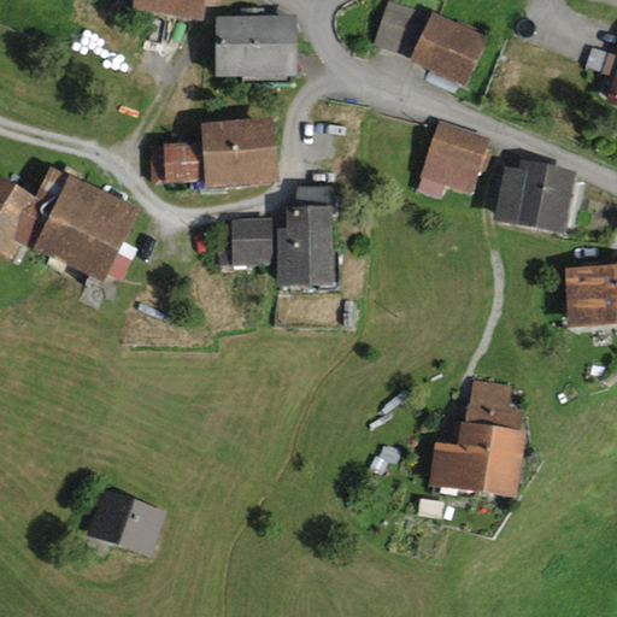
[(135,0),(134,10),(201,21),(204,5),(222,7),(222,0),(135,0)]
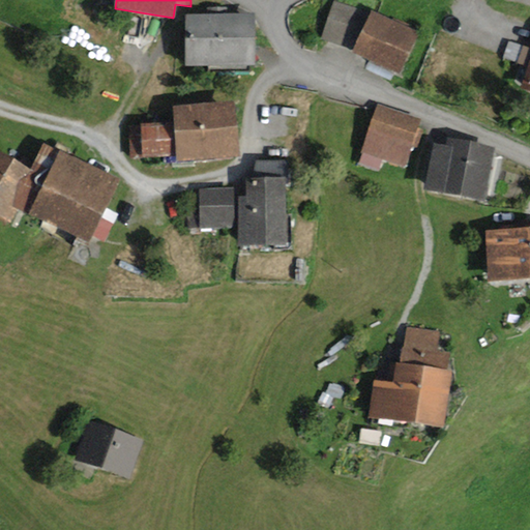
[(334,1),(321,40),(355,51),(353,55),(401,76),(419,33),(372,10),(371,13),(334,1)]
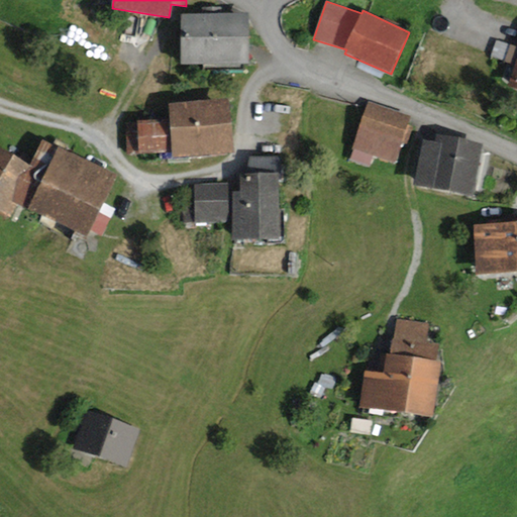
[(249,14),(181,15),(182,67),(249,66),(249,14)]
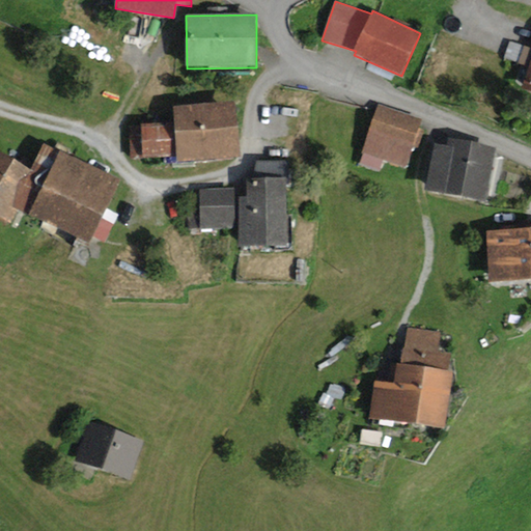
[(530,59),(521,90),(530,93),(530,59)]
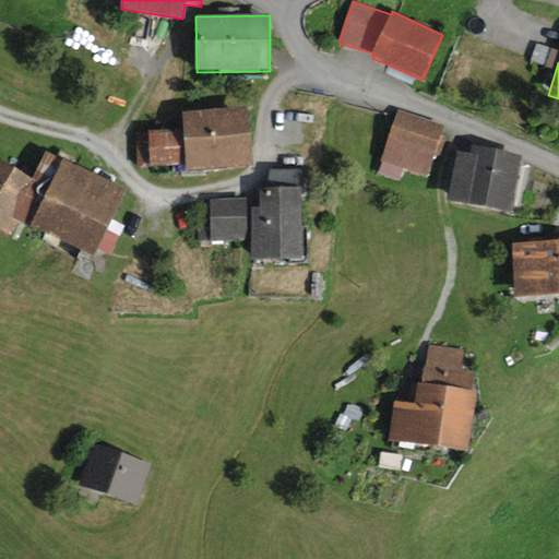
[(248,108),(181,114),(183,130),(186,166),(187,173),(253,167),(248,108)]
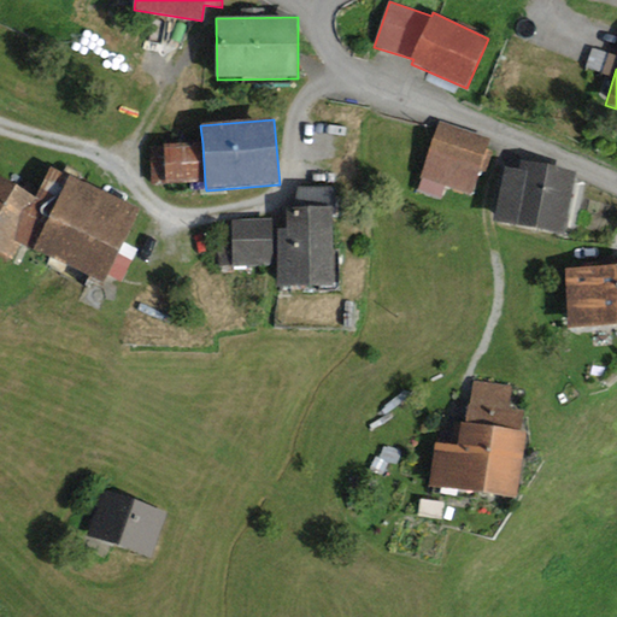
[(492,140),(441,123),(422,178),(474,195),(492,140)]
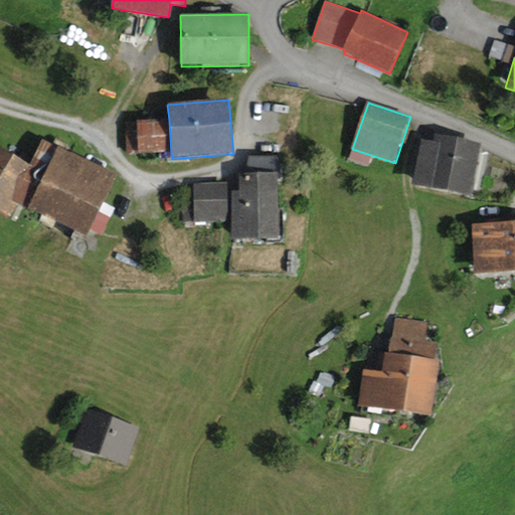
[(169,120),(126,122),(127,154),(171,153),(169,120)]
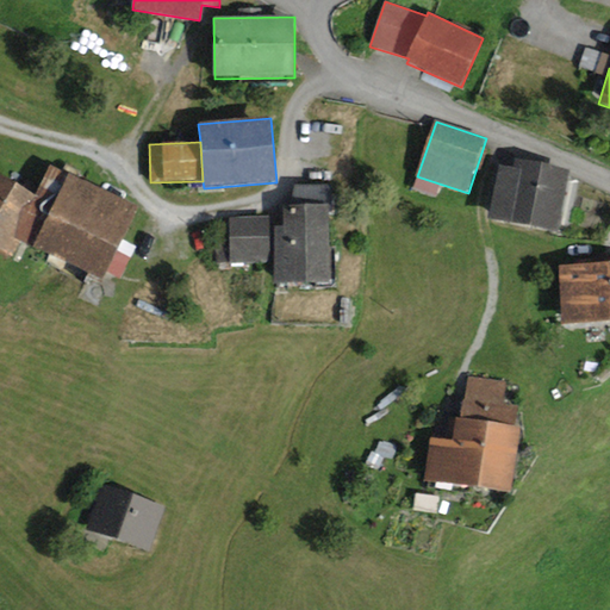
[(515,169),(500,167),(490,221),(561,234),(573,170),(516,160),(515,169)]
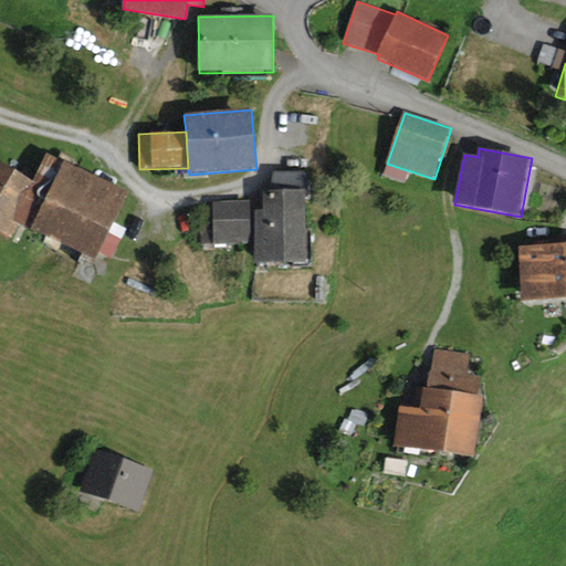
[(129,194),(46,155),(33,184),(0,163),(0,232),(13,241),(20,226),(95,262),(129,194)]
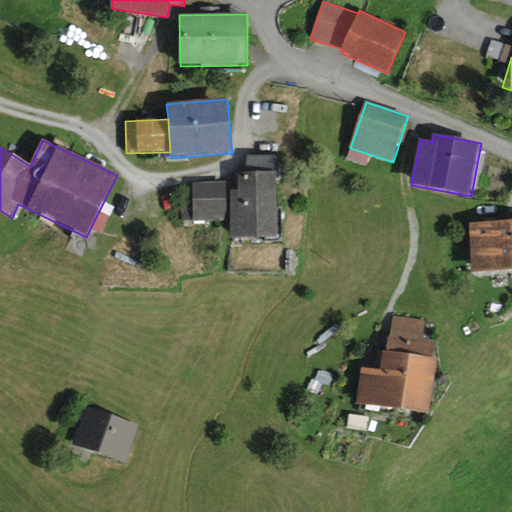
[(238,191),(230,192),(231,240),(276,238),(274,157),(247,157),(247,173),(238,174),(238,191)]
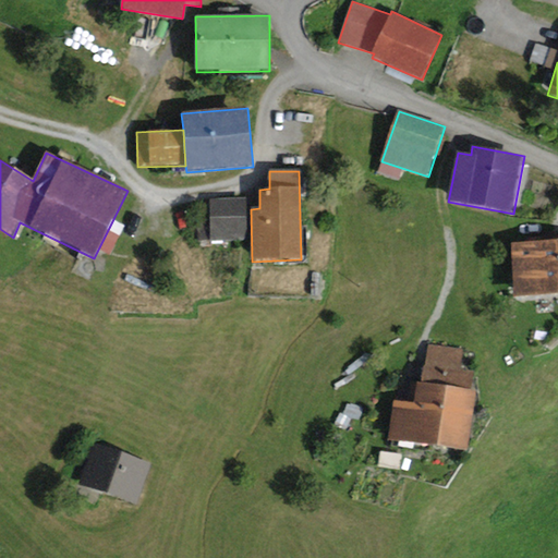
[(246,198),(209,199),(209,207),(196,216),(197,241),(247,241),(246,198)]
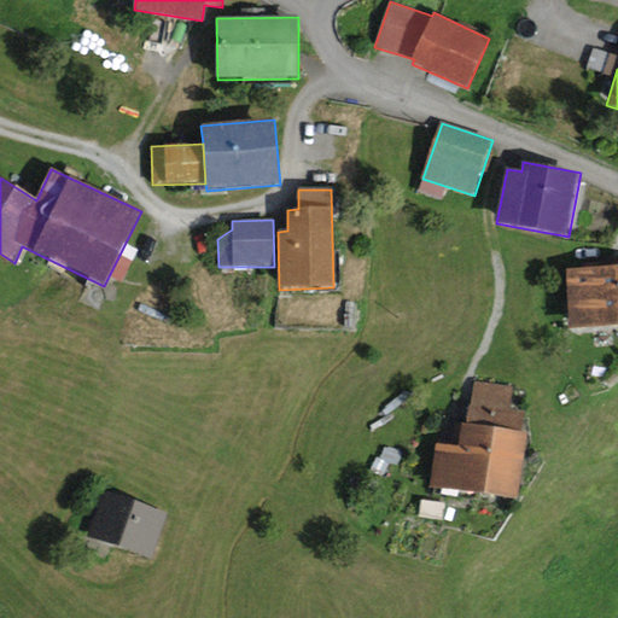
[(617,267),(566,270),(570,331),(617,327),(617,267)]
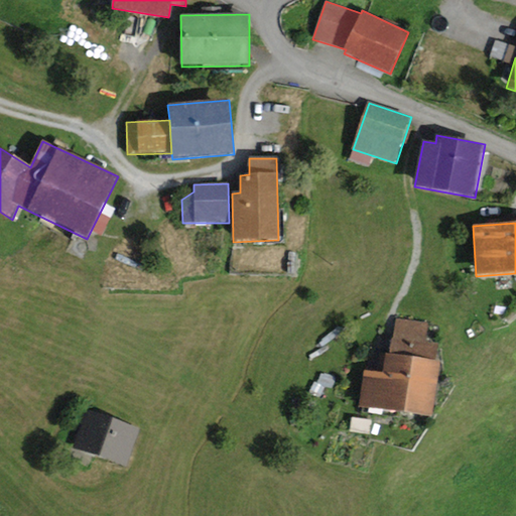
[(429,325),(396,318),(390,356),(435,362),(438,345),(426,343),(429,325)]
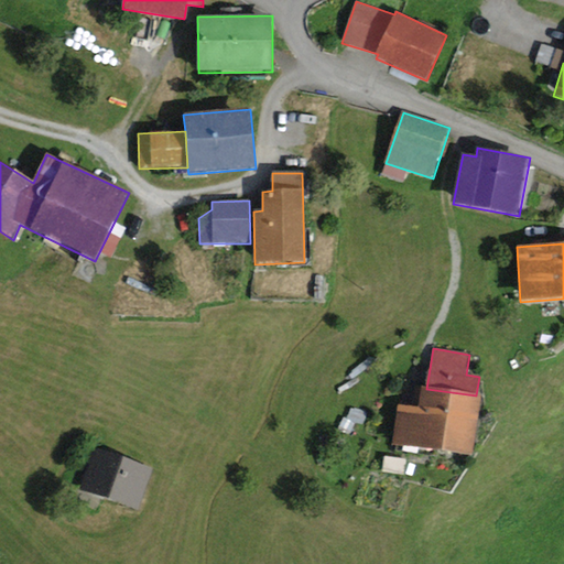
[(420,409),(398,405),(392,447),(474,458),(483,396),(476,396),(426,389),(422,388),(420,409)]
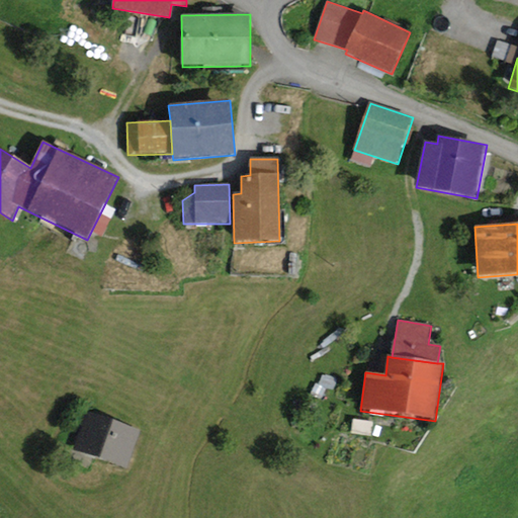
[(142,431),(86,410),(72,448),(126,469),(142,431)]
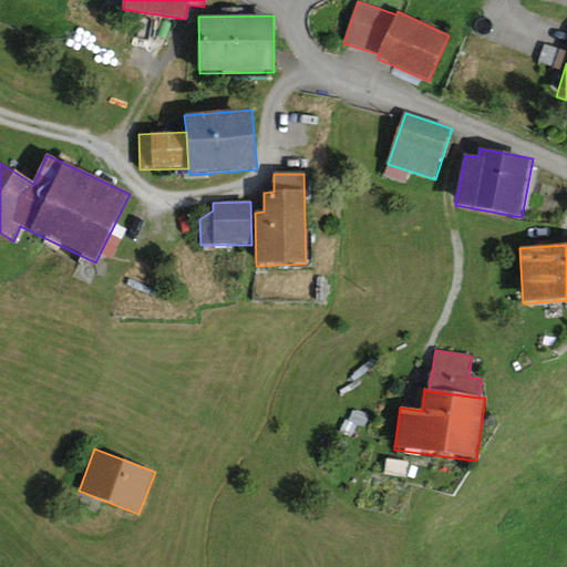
All buildings are outlined.
